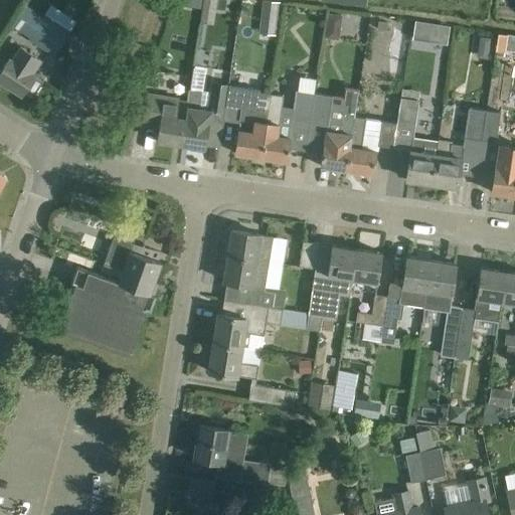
[(180,0),(180,9),(216,8),(215,0),(180,0)]
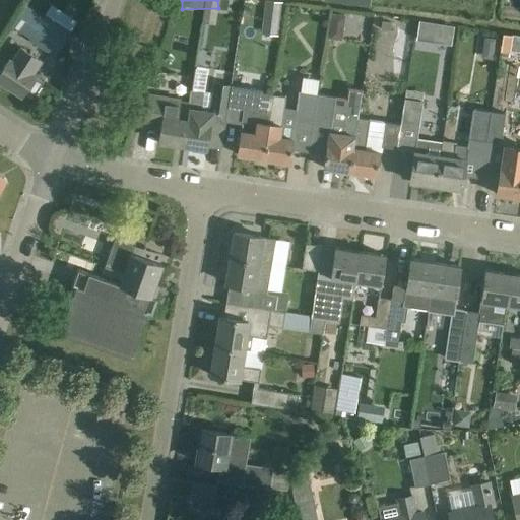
[(265,0),(262,28),(277,30),(281,1),(271,0),(265,0)]
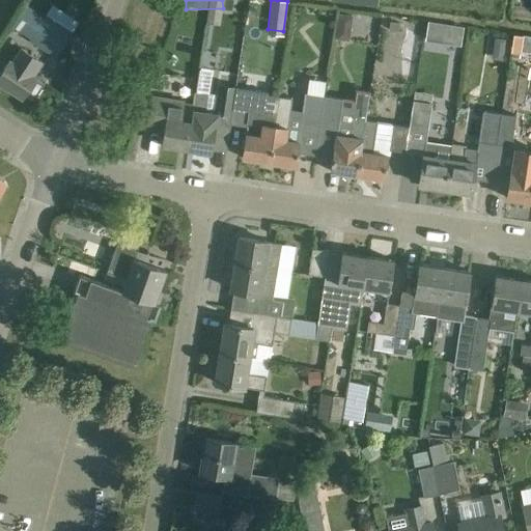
[(46,14),(34,31),(29,39),(55,56),(71,31),(46,14)]
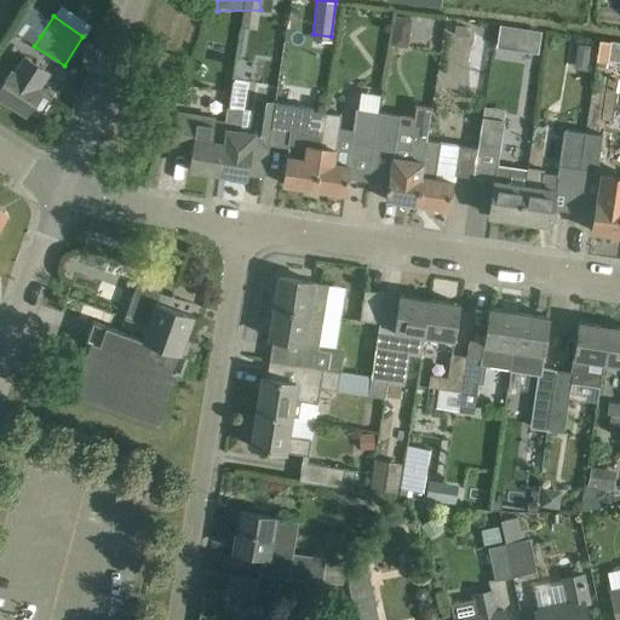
[(395,17),(392,32),(409,33),(411,18),(395,17)]
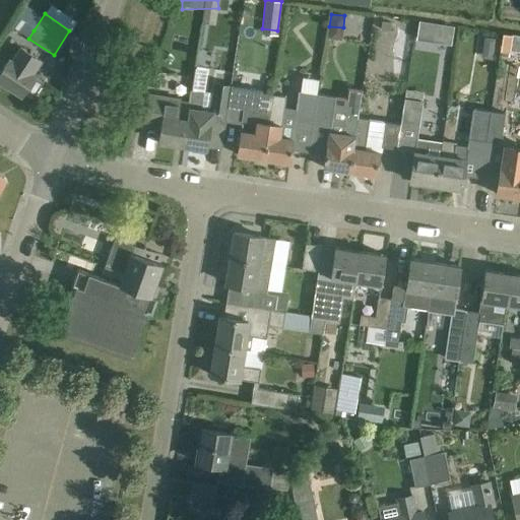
[(391,21),(382,20),(381,28),(390,29),(391,21)]
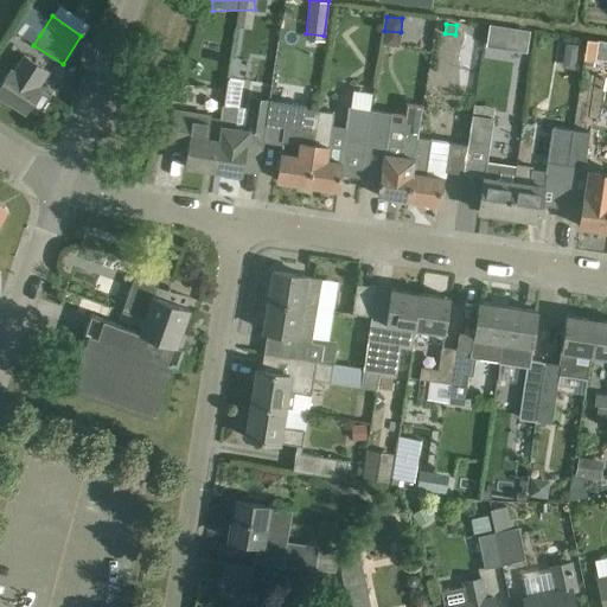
[(490,25),(486,44),(525,50),(528,31),(490,25)]
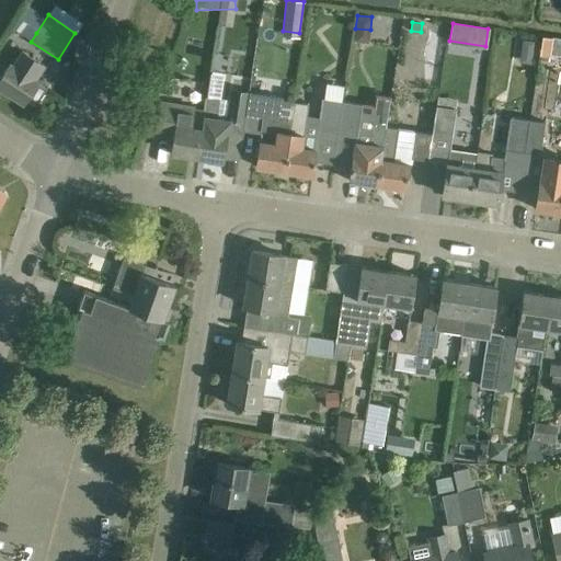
[(522,45),(526,50),(533,52),(534,41),(523,38),(522,45)]
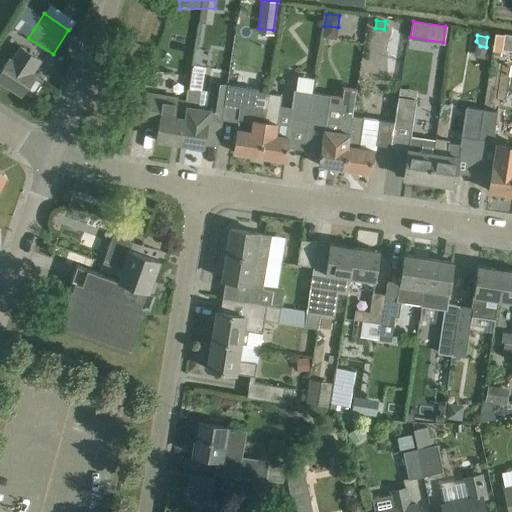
[(39,58),(22,47),(20,45),(10,59),(8,58),(0,69),(0,79),(21,93),(23,89),(32,95),(42,80),(30,72),(39,58)]
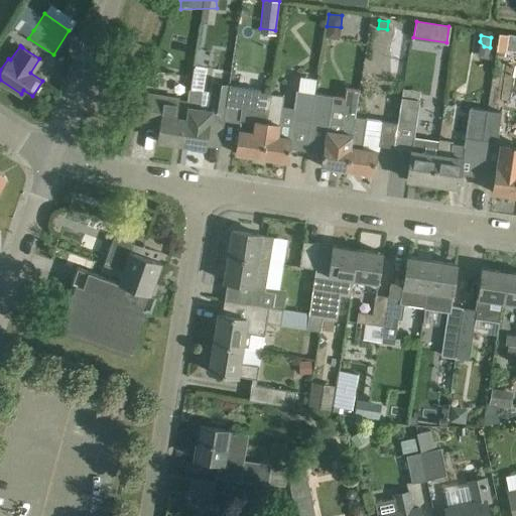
[(213,92),(188,88),(186,104),(180,143),(190,144),(189,148),(202,150),(203,147),(205,148),(210,118),(224,120),(229,84),(214,82),(213,92)]
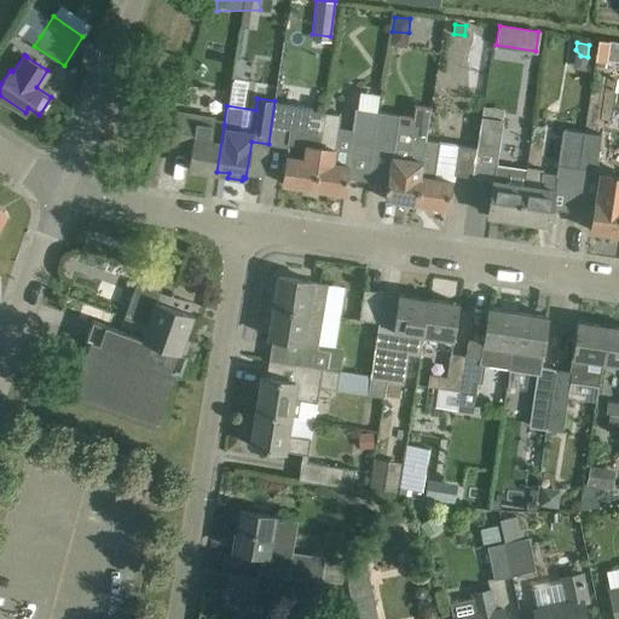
[(294,104),(275,100),(268,144),(288,148),(293,116),(294,104)]
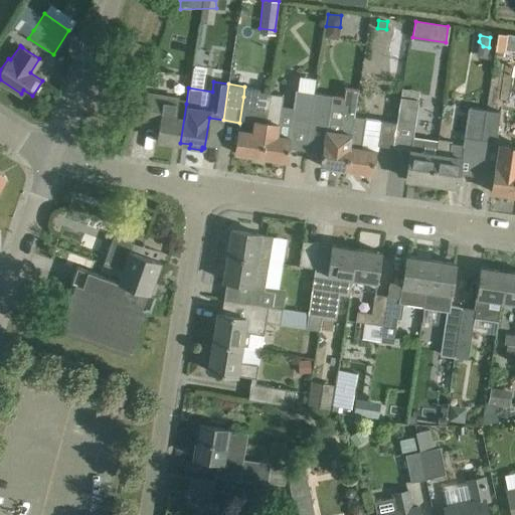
[(291,131),(308,134),(314,93),(295,90),(292,107),(281,106),(283,95),(271,94),(261,156),(287,160),(291,131)]
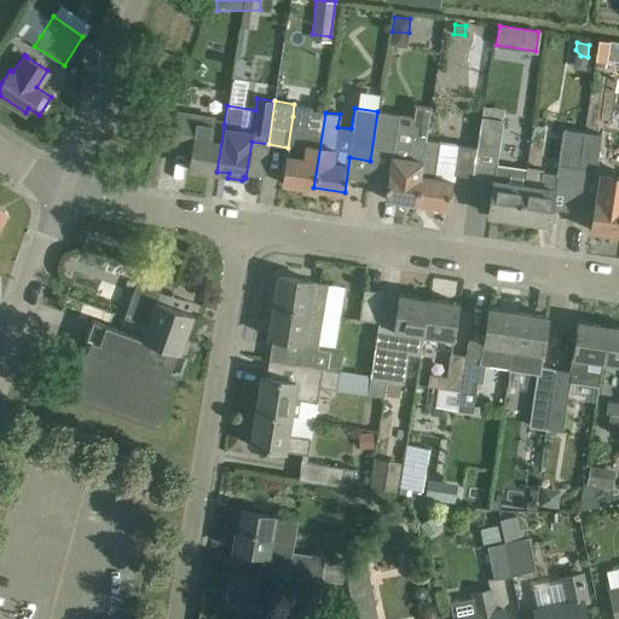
[(282,183),(313,187),(325,113),(310,110),(302,158),(287,155),(282,183)]
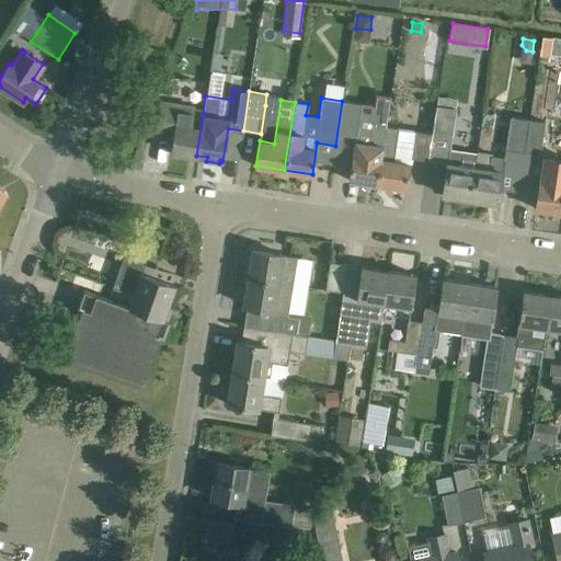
[(342,101),(335,146),(354,148),(348,180),(377,184),(386,126),(378,125),(379,113),(359,111),(361,103),(342,101)]
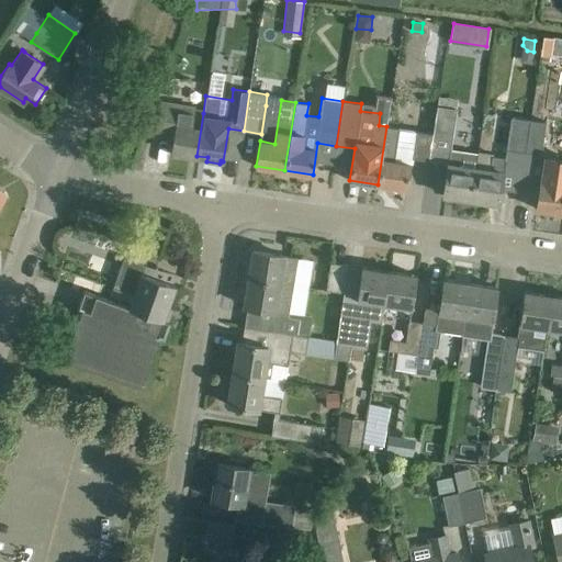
[(197,156),(203,113),(194,112),(195,104),(179,102),(179,104),(163,102),(157,133),(172,135),(170,153),(173,154),(173,153),(197,156)]
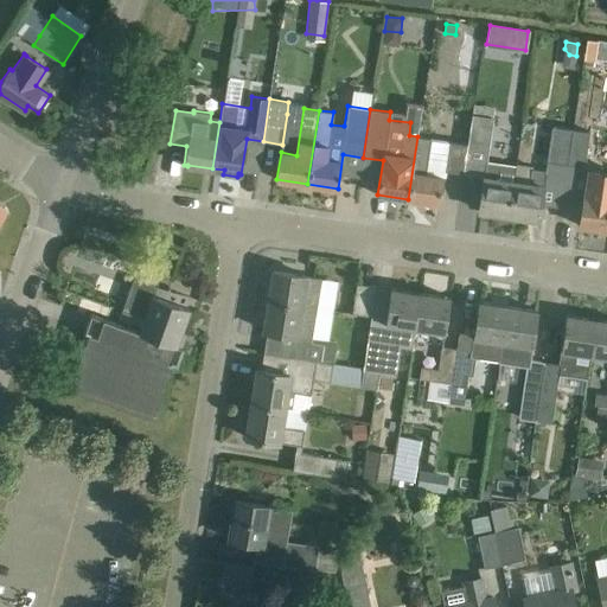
[(466,159),(487,163),(494,117),(473,114),(468,145),(466,159)]
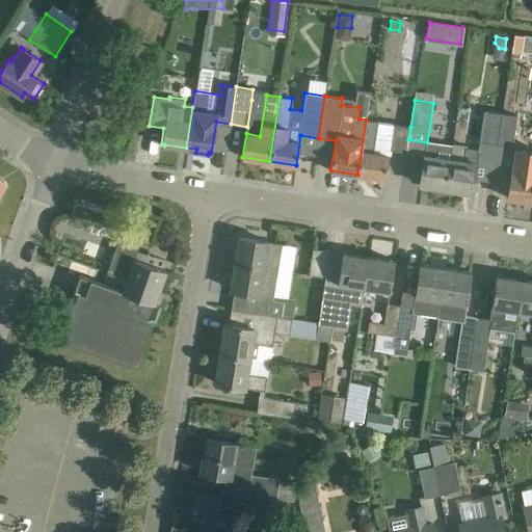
[(479,140),(496,143),(501,113),(483,110),(479,140)]
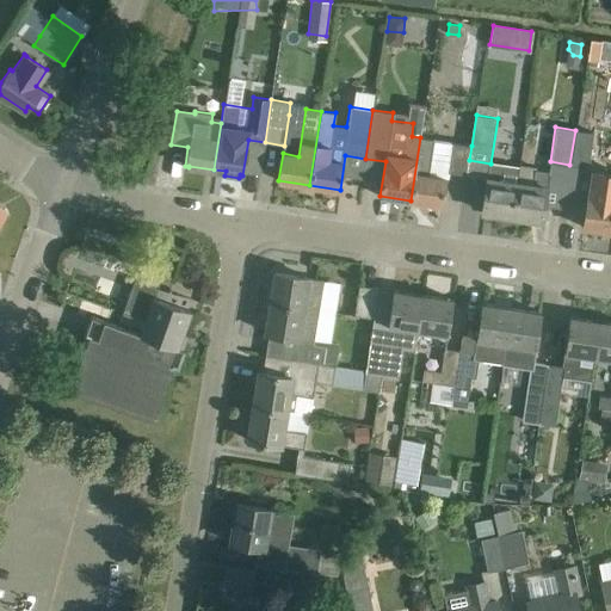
[(575,130),(569,165),(588,167),(594,133),(575,130)]
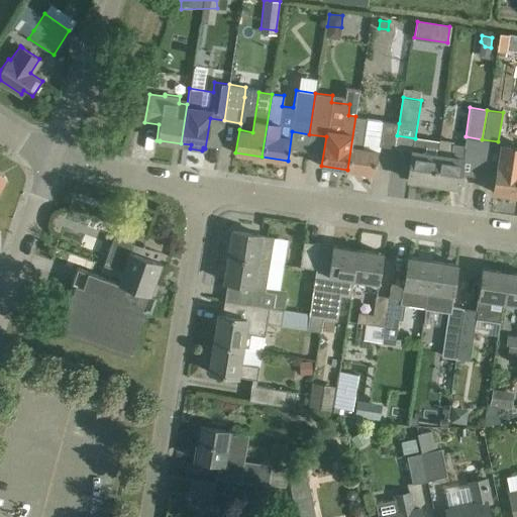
[(399,123),(355,116),(347,170),(374,174),(378,145),(395,147),(397,135),(399,123)]
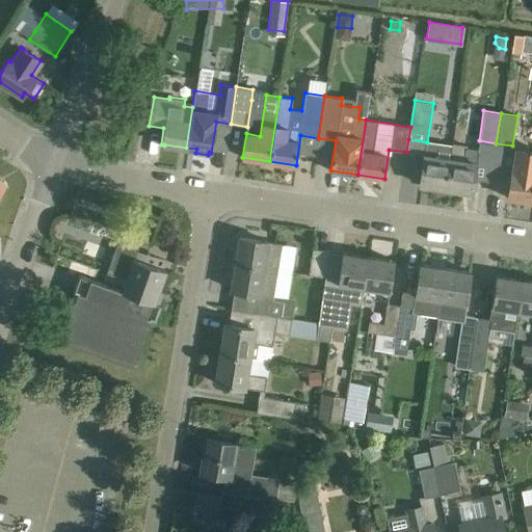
[(446,188),(452,147),(427,142),(425,155),(424,154),(420,184),(446,188)]
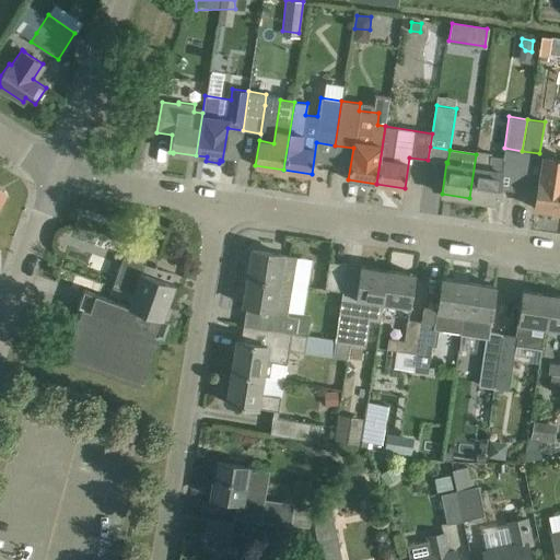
[(502,158),(476,154),(469,198),(497,201),(501,171),(502,158)]
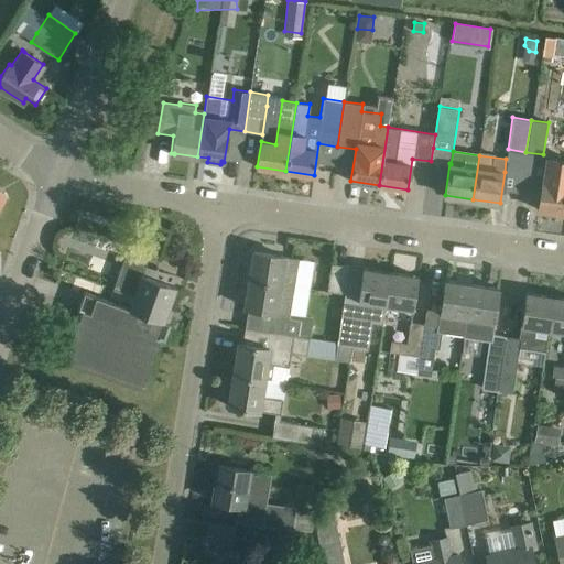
[(538,208),(563,213),(563,158),(559,156),(554,183),(542,181),(538,208)]
